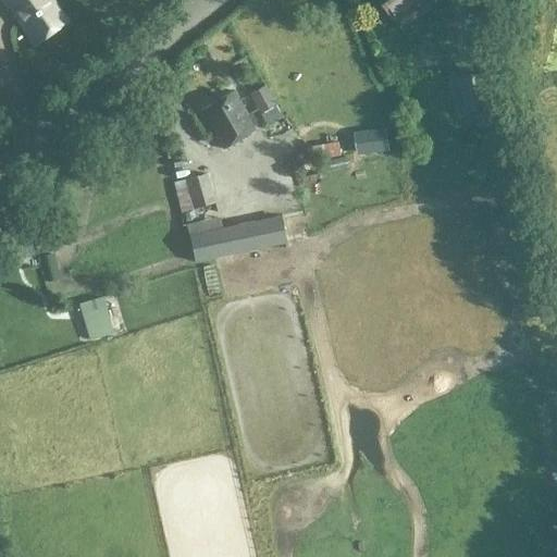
[(3,0),(35,44),(65,22),(49,0),(3,0)]
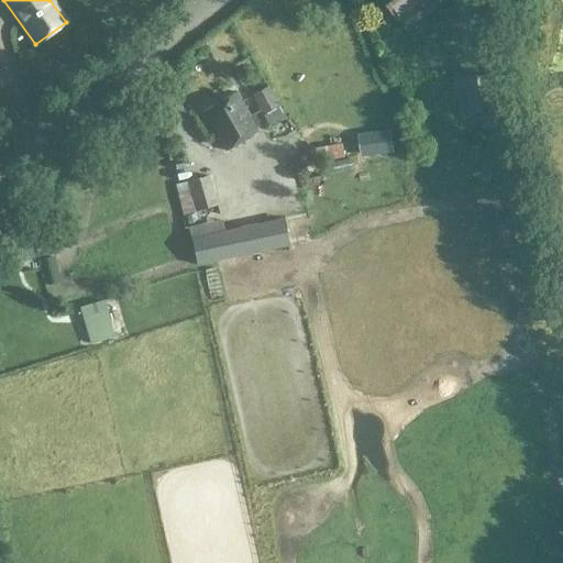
[(384,0),(398,20),(426,0),(437,0),(441,7),(450,0),(384,0)]
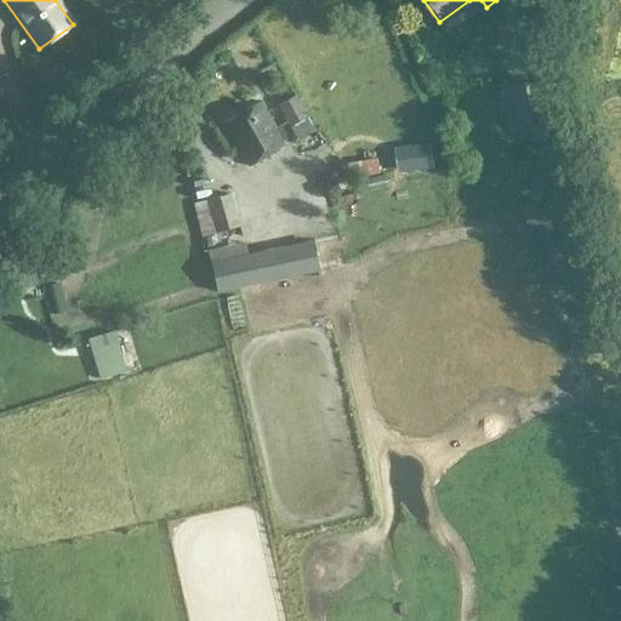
[(542,81),(517,86),(510,89),(518,127),(530,125),(535,144),(564,137),(559,117),(550,119),(542,81)]
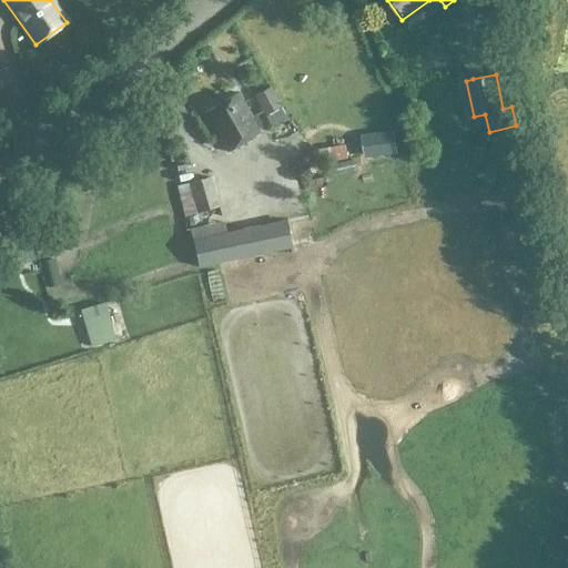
[(265,118),(282,108),(271,88),(254,98),(265,118)]
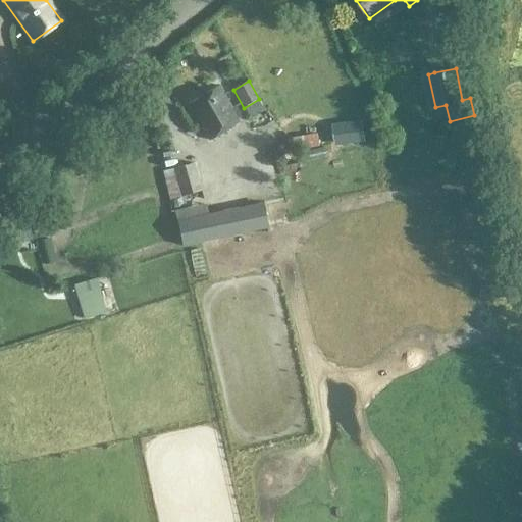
[(232,108),(218,87),(189,105),(210,141),(239,122),(235,116),(240,113),(236,106),(232,108)]
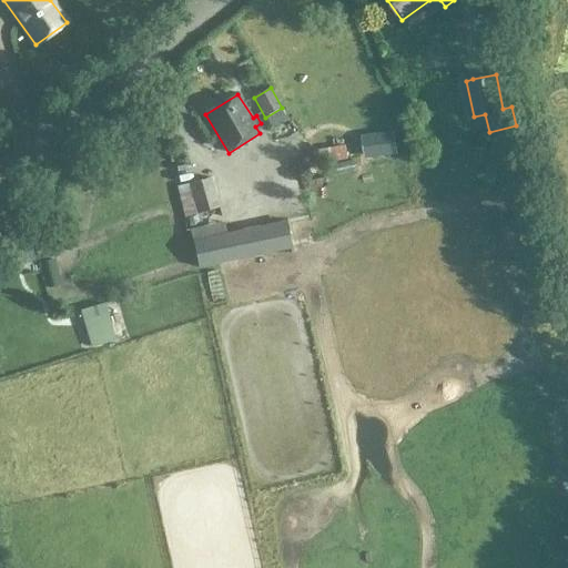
[(396,152),(394,134),(362,139),(364,156),(396,152)]
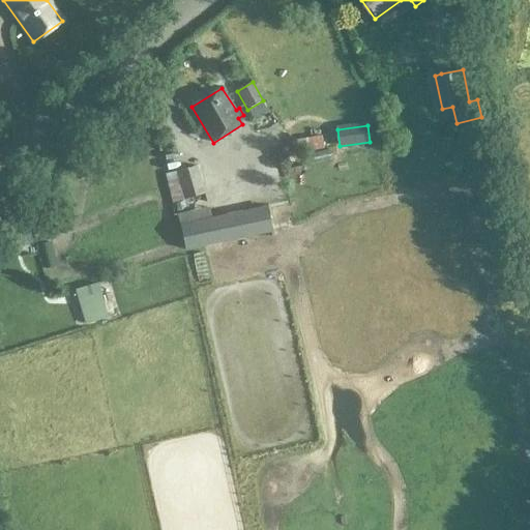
[(185,199),(205,194),(198,166),(178,171),(185,199)]
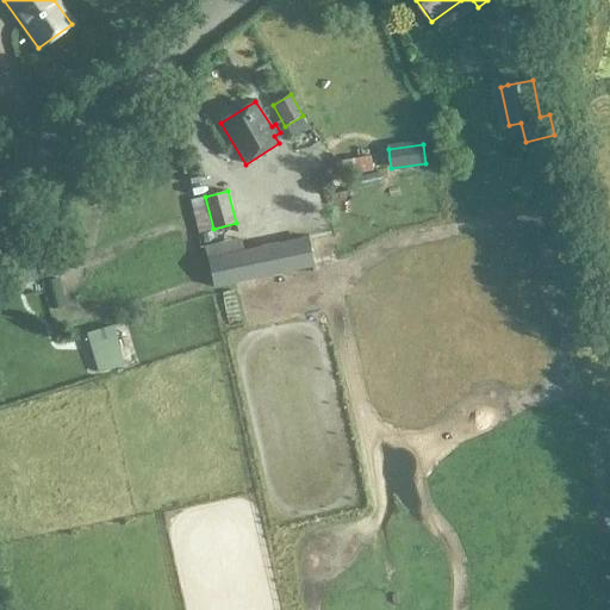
[(313,267),(307,243),(209,265),(213,288),(313,267)]
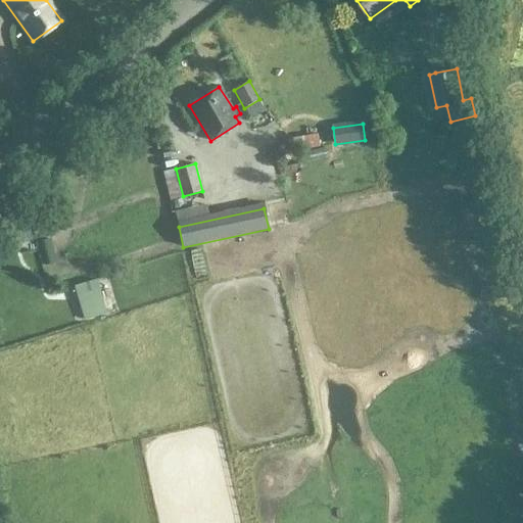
[(29,221),(16,223),(19,243),(32,241),(29,221)]
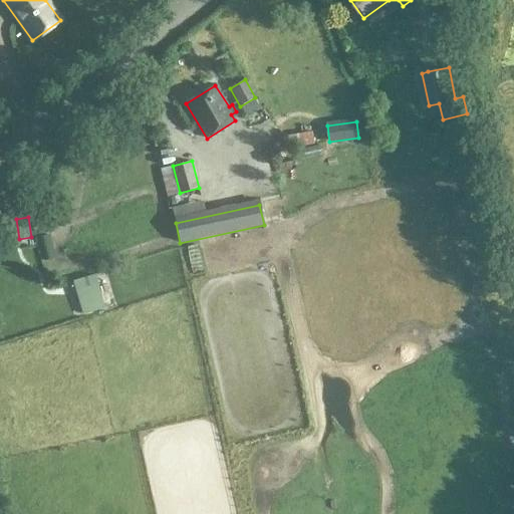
[(94,274),(72,281),(82,315),(105,308),(94,274)]
